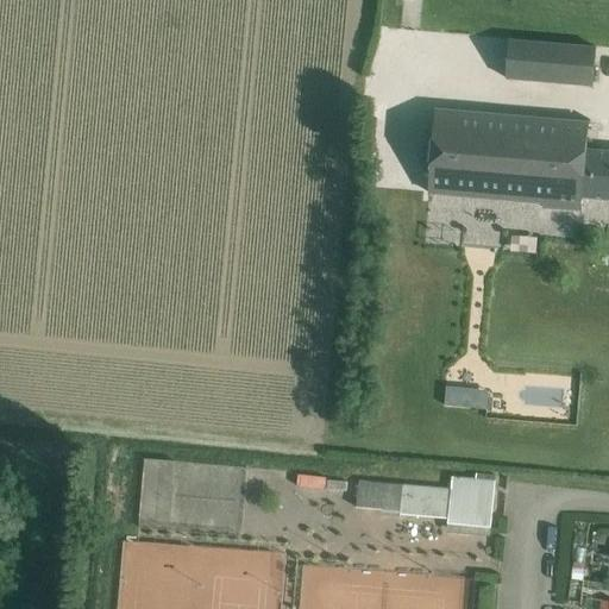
[(509,42),(507,79),(592,86),(595,49),(509,42)]
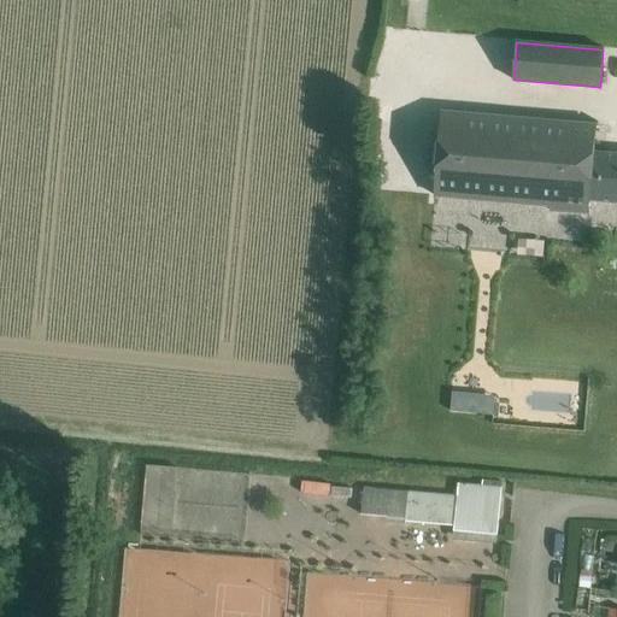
[(435,192),(434,197),(436,197),(551,206),(550,210),(589,213),(591,200),(616,203),(616,153),(594,152),(597,125),(441,112),(436,175),(435,192)]
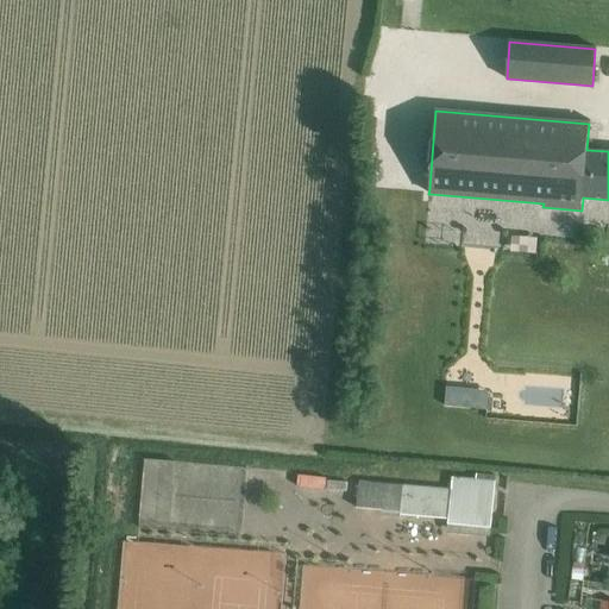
[(359,481),(357,508),(382,510),(382,513),(383,515),(399,516),(401,514),(450,519),(449,525),(456,532),(483,535),(490,528),(495,475),(476,473),(476,478),(452,476),(451,489),(359,481)]
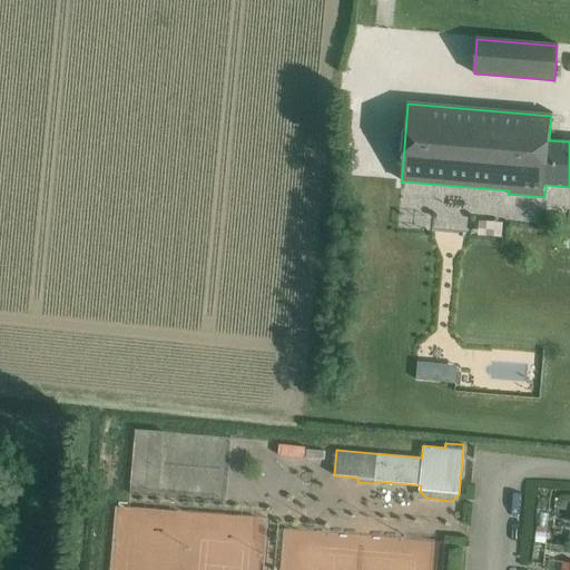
[(569,495),(561,495),(559,509),(569,509),(569,495)]
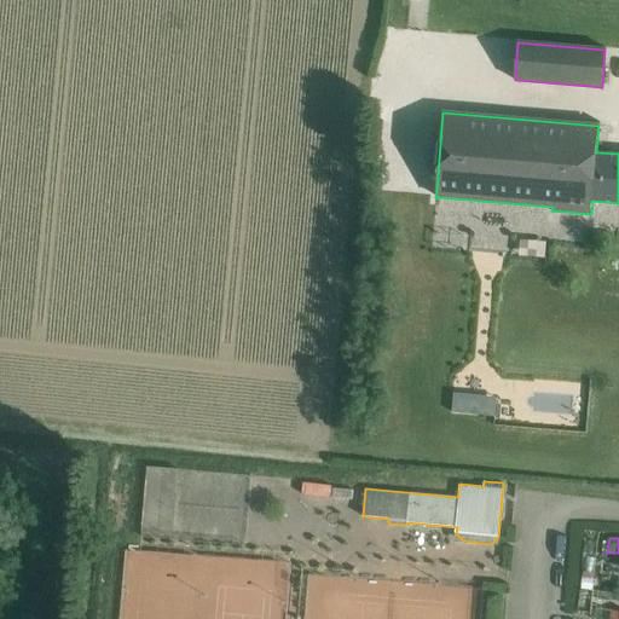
[(584,576),(583,590),(594,590),(595,576),(584,576)]
